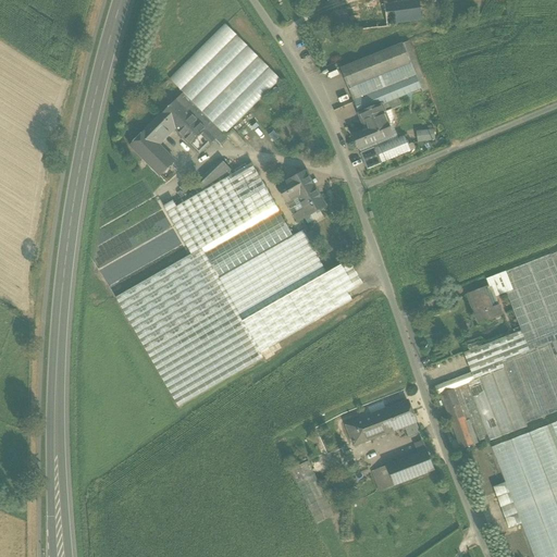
[(442,0),(434,0),(435,17),(443,17),(442,0)]
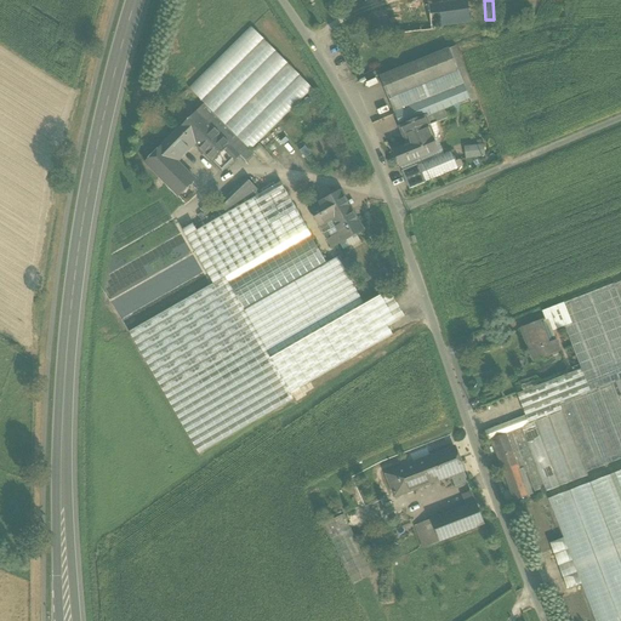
[(468,3),(428,7),(431,28),(471,23),(468,3)]
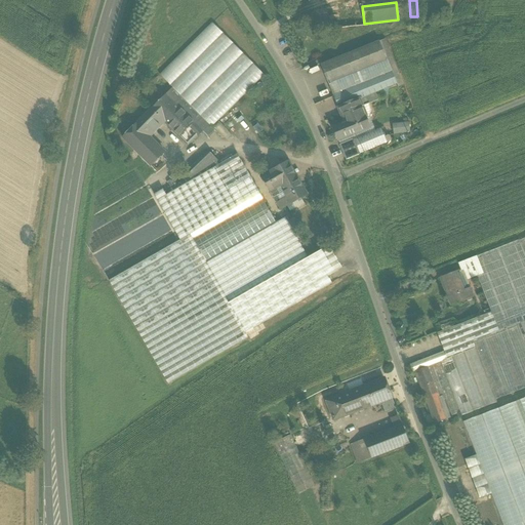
[(362,6),(327,10),(329,31),(365,27),(364,24),(362,6)]
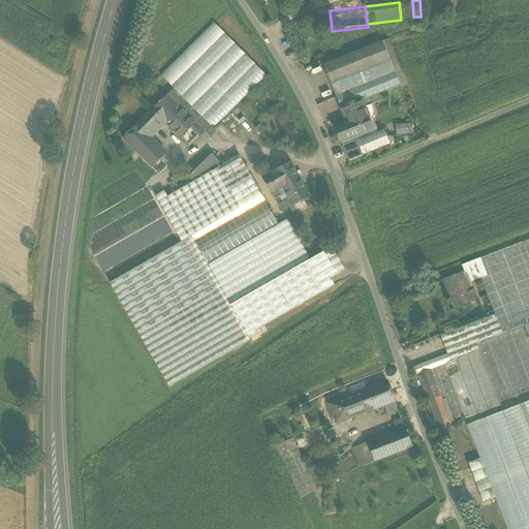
[(265,74),(212,22),(159,75),(173,89),(206,122),(212,128),(265,74)]
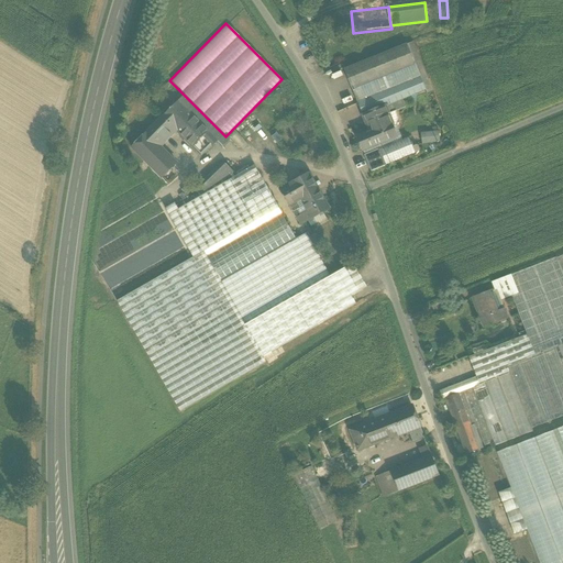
[(432,91),(412,43),(407,45),(415,67),(419,78),(424,90),(426,94),(432,91)]
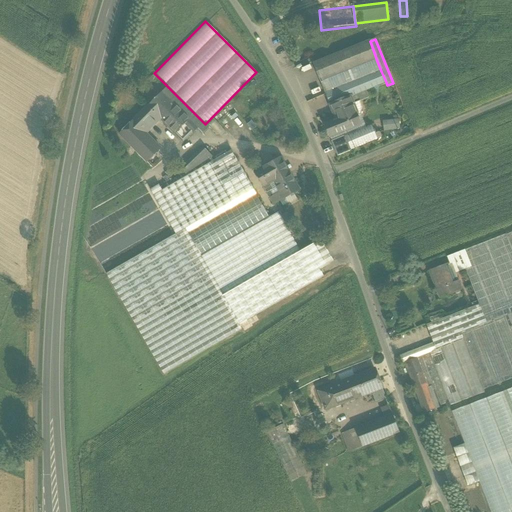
[(370,41),(313,64),(321,84),(322,83),(377,61),(370,41)]
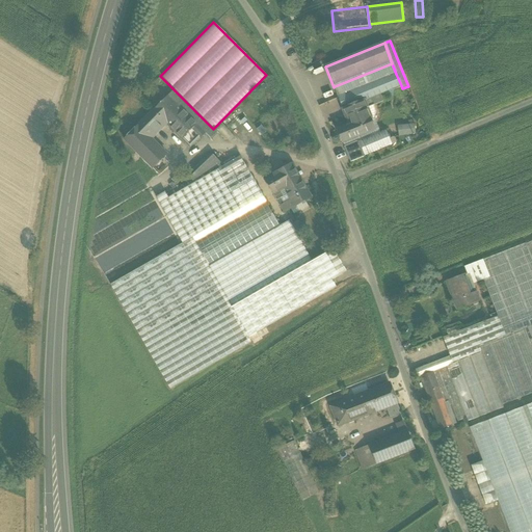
[(392,63),(335,86),(339,97),(376,82),(396,74),(392,63)]
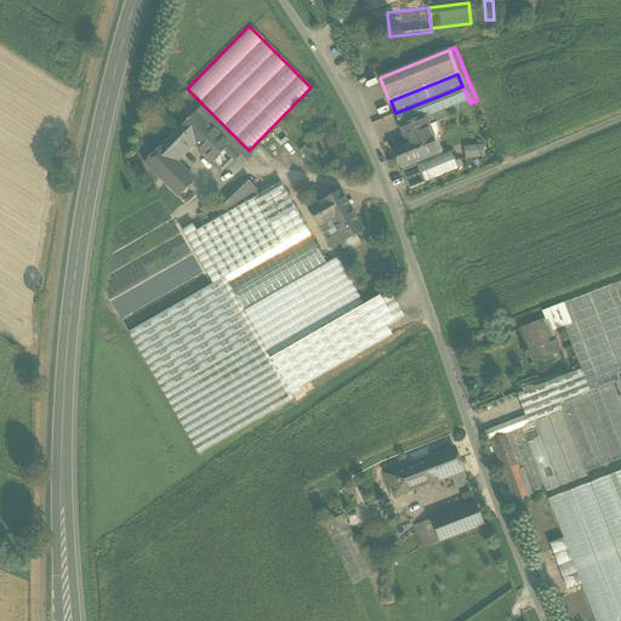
[(462,86),(439,96),(444,109),(468,100),(462,86)]
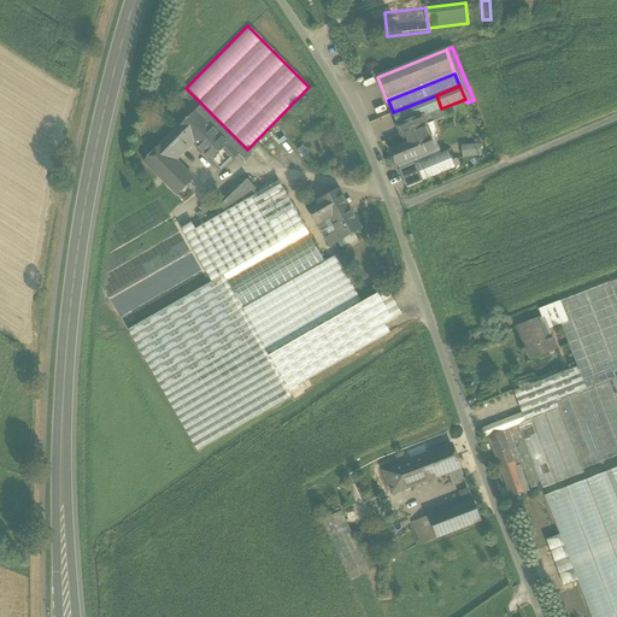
[(436,95),(393,112),(398,125),(441,109),(436,95)]
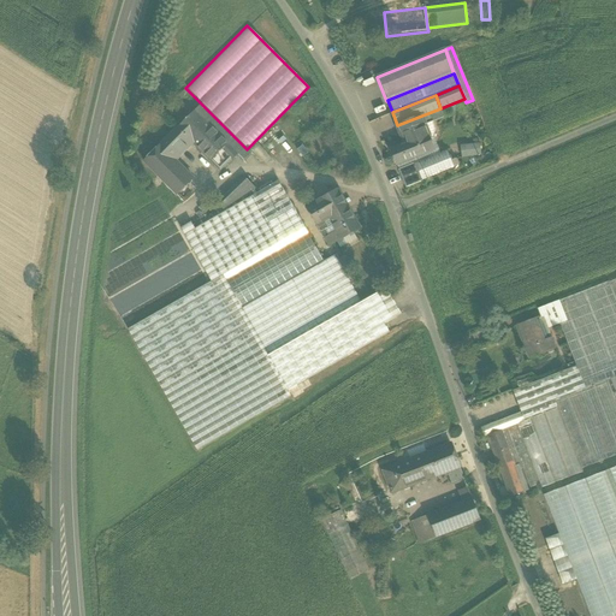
[(201,104),(194,112),(227,144),(232,149),(240,142),(201,104)]
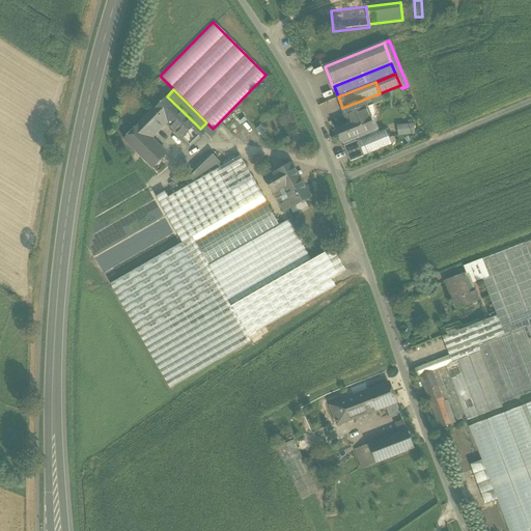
[(380,93),(342,108),(345,116),(365,108),(373,105),(383,101),(380,93)]
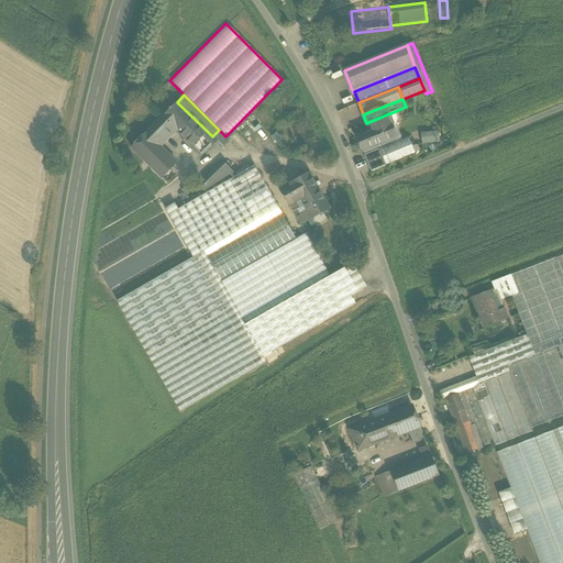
[(208,132),(177,102),(162,117),(172,127),(178,132),(192,147),(208,132)]
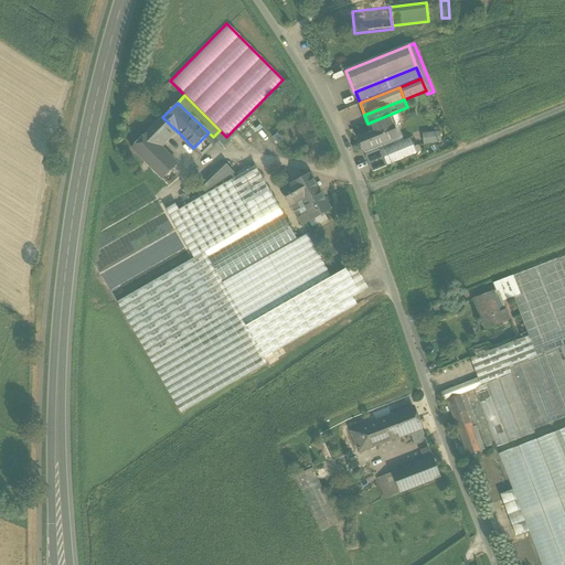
[(396,132),(401,131),(402,123),(397,112),(388,115),(396,132)]
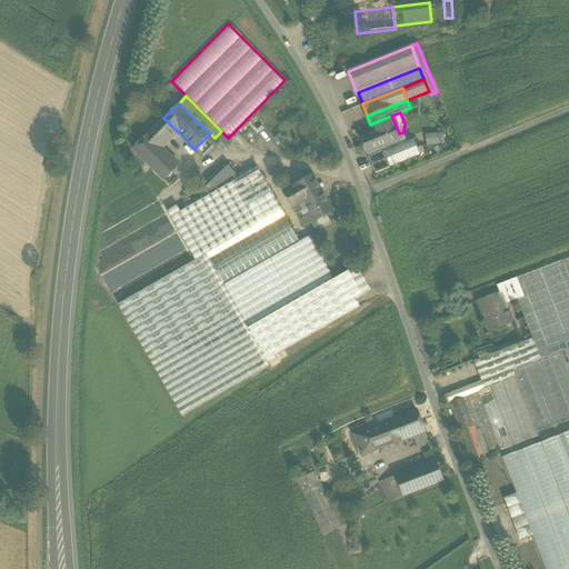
[(399,133),(391,116),(370,125),(373,133),(386,129),(391,143),(401,139),(399,133)]
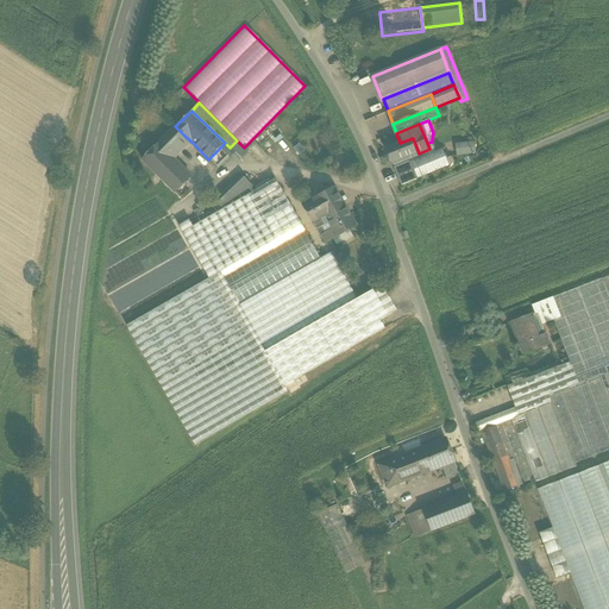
[(175,126),(157,144),(168,155),(186,137),(175,126)]
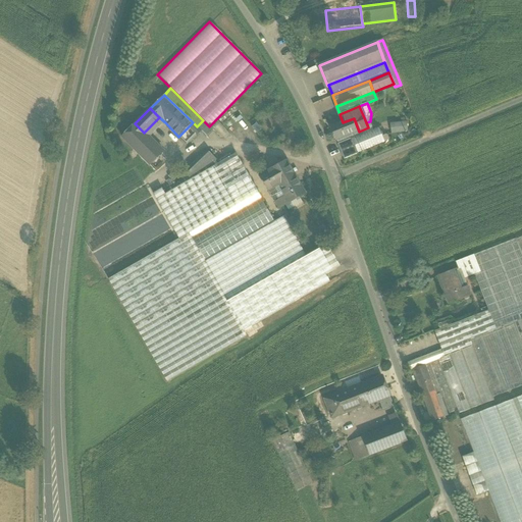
[(248,140),(254,134),(237,114),(225,124),(237,138),(243,134),(248,140)]
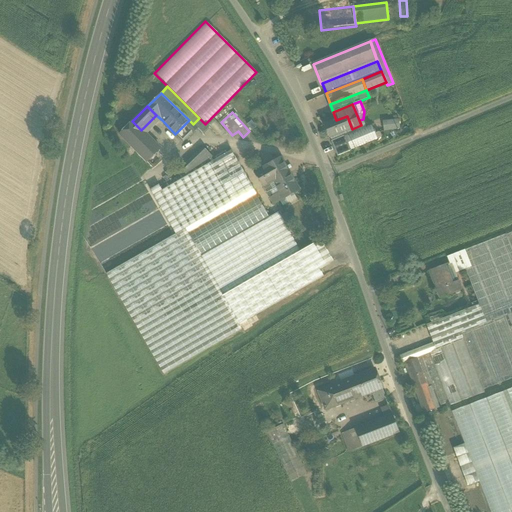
[(141,130),(146,135),(162,120),(156,115),(141,130)]
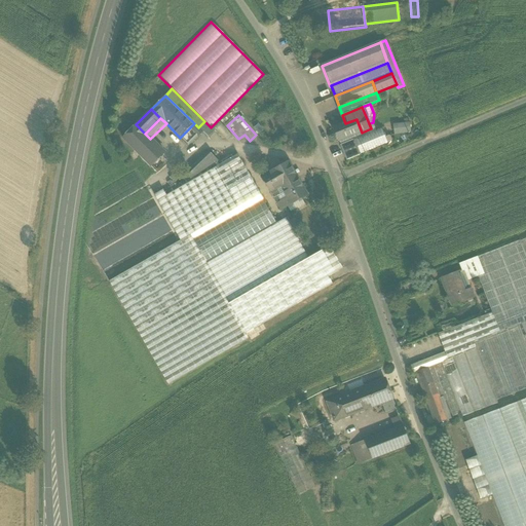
[(345,123),(333,128),(339,143),(362,133),(357,119),(345,123)]
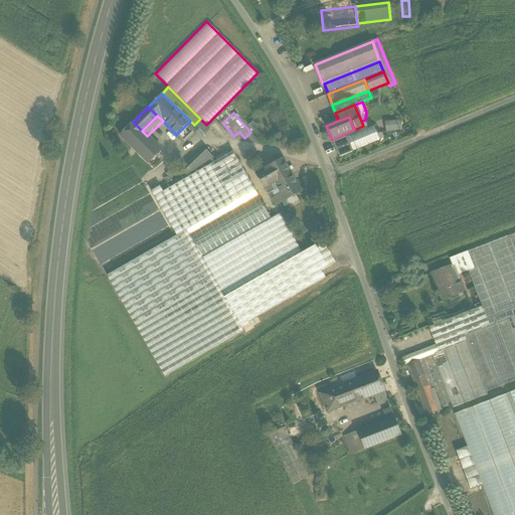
[(200,119),(194,125),(197,128),(201,133),(208,126),(206,125),(200,119)]
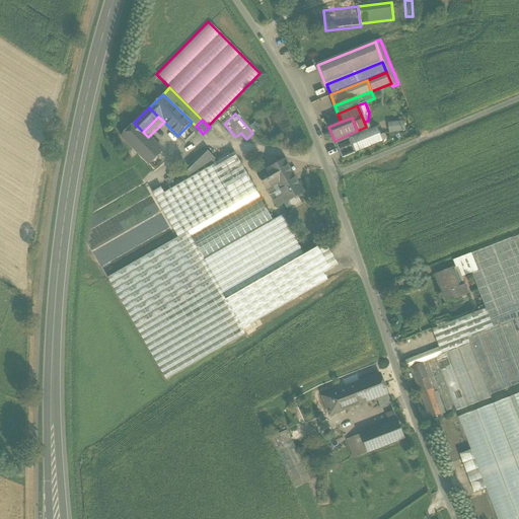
[(393,122),(393,132),(404,131),(403,121),(393,122)]
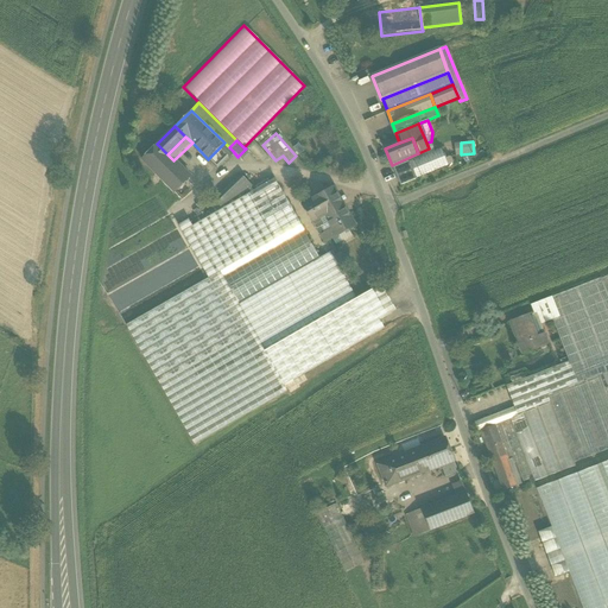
[(225,143),(208,159),(216,168),(233,151),(229,147),(225,143)]
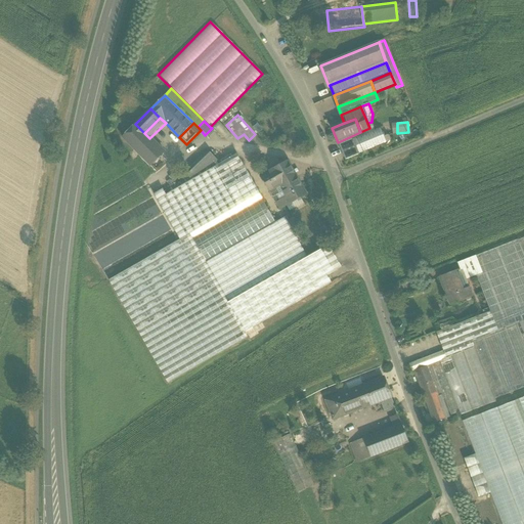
[(144,133),(135,124),(122,138),(138,156),(153,141),(149,138),(144,133)]
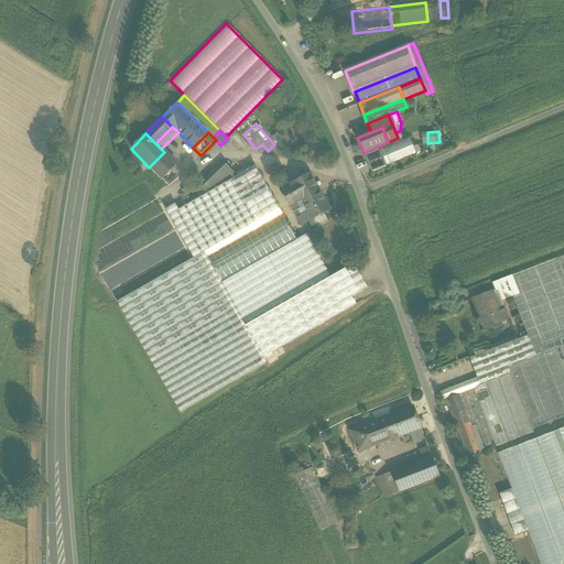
[(388,142),(364,153),(365,156),(380,150),(400,143),(398,138),(388,142)]
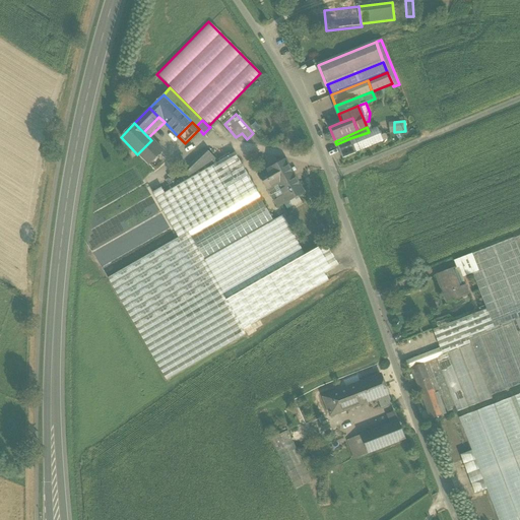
[(369,132),(350,138),(356,153),(382,144),(376,129),(369,132)]
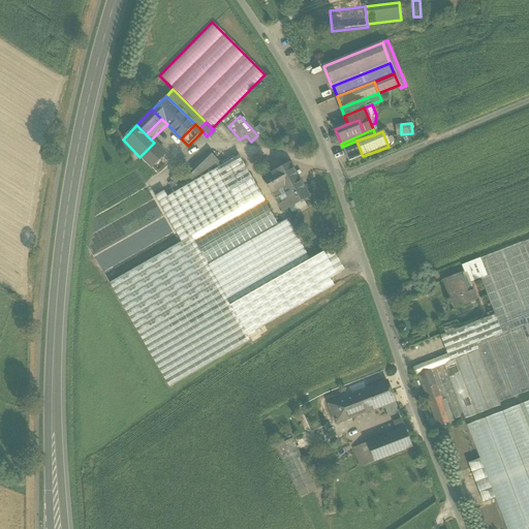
[(356,141),(342,147),(348,161),(363,156),(356,141)]
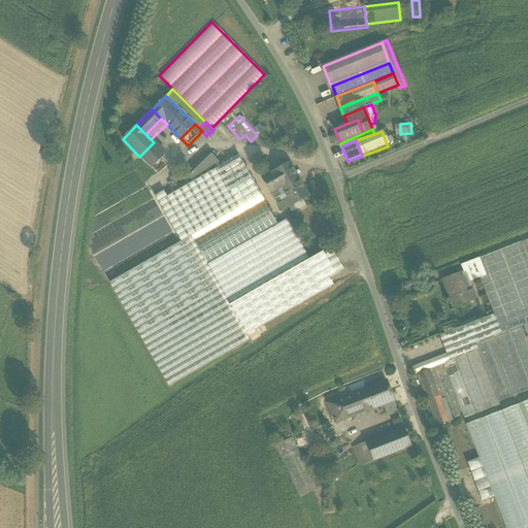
[(166,154),(154,142),(139,157),(152,168),(166,154)]
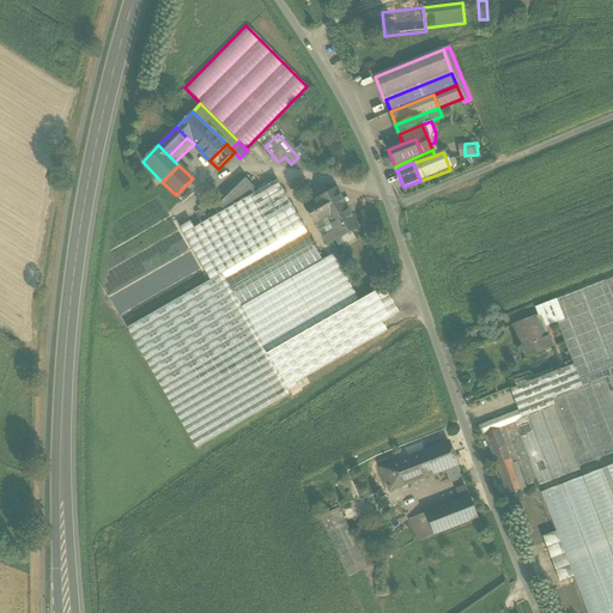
[(228,214),(235,207),(255,187),(243,176),(217,202),(226,212),(228,214)]
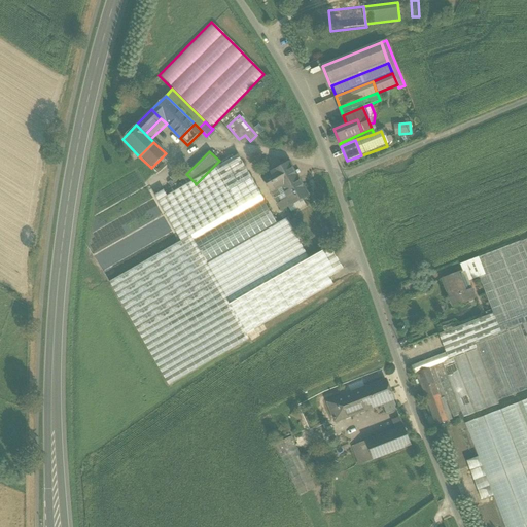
[(182,192),(220,170),(233,191),(253,180),(240,156),(202,178),(196,184),(195,182),(180,190),(182,192)]
